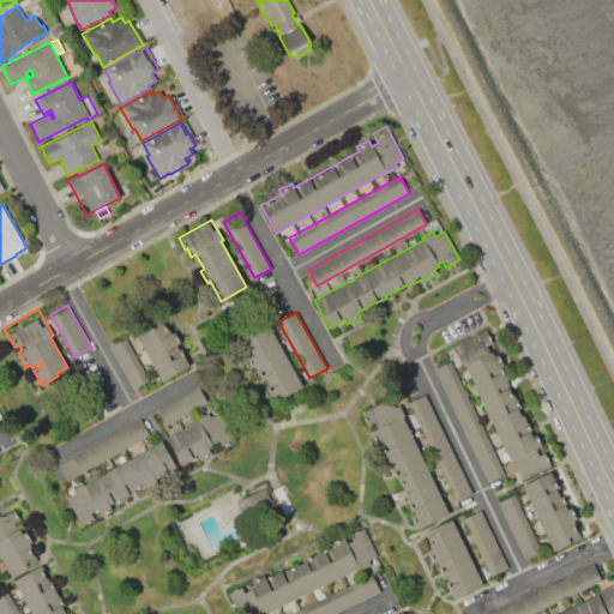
[(134,332),(162,317),(170,332),(174,331),(184,348),(180,349),(190,366),(162,381),(134,332)]
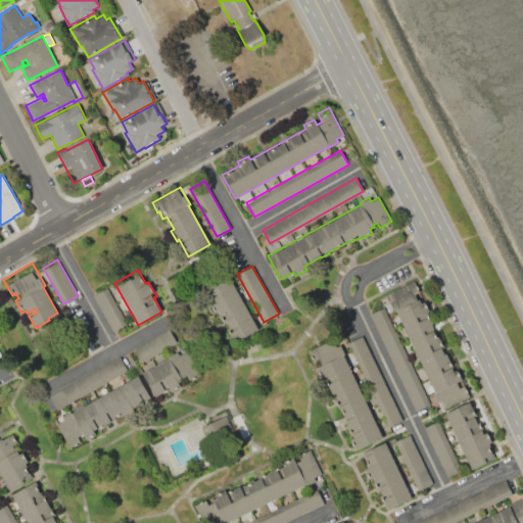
[(229,276),(257,328),(233,341),(217,313),(212,315),(206,303),(210,301),(203,290),(229,276)]
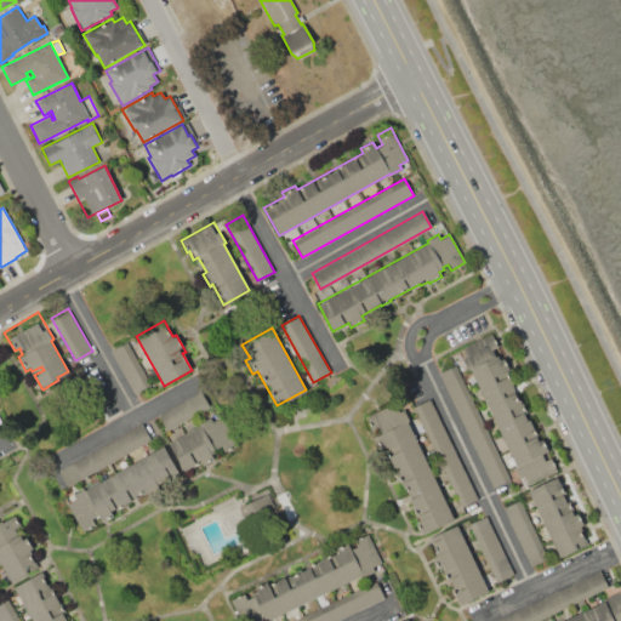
[(460,348),(491,334),(499,347),(491,349),(495,355),(497,354),(500,359),(503,358),(510,370),(506,371),(536,436),(539,434),(541,439),(542,439),(554,465),(553,466),(557,472),(525,486),(460,348)]
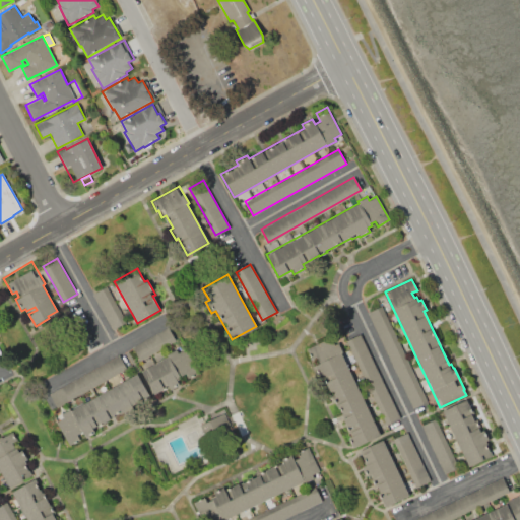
[(91,294),(105,285),(125,322),(111,329),(91,294)]
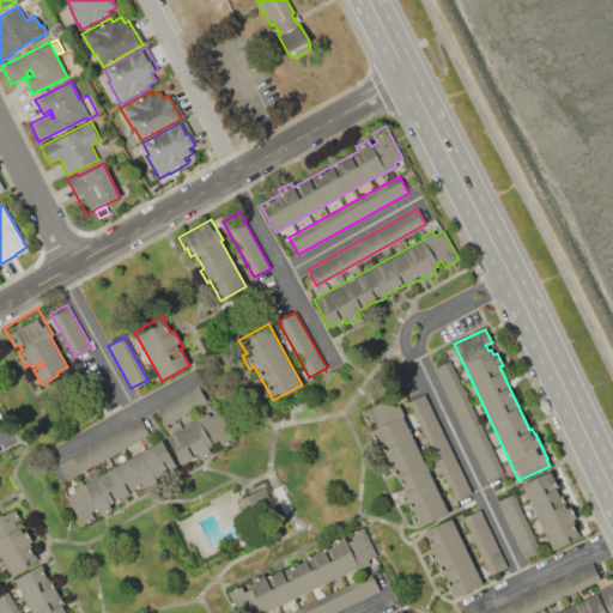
[(431,369),(450,360),(503,474),(485,483),(431,369)]
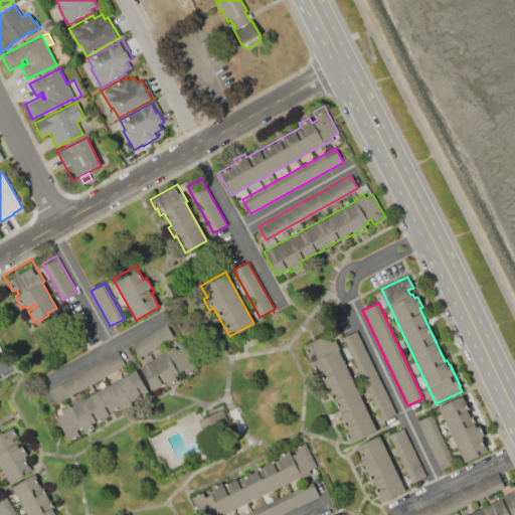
[(337,319),(346,315),(348,321),(340,325),(337,319)]
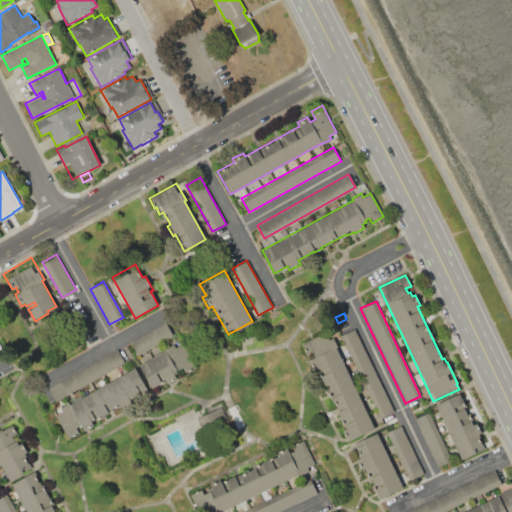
[(353,328),(393,412),(380,419),(340,335),(353,328)]
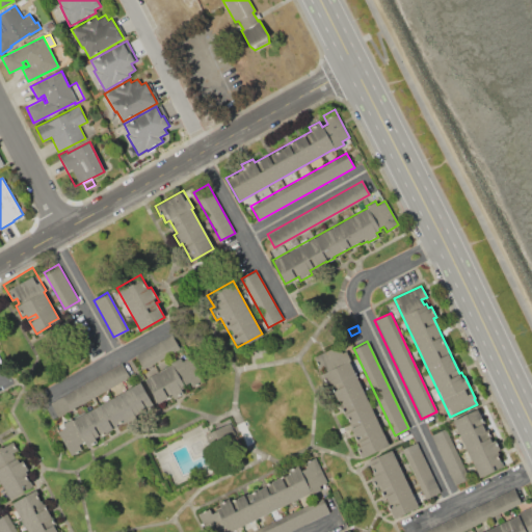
[(143,380),(170,364),(170,363),(180,357),(179,355),(187,350),(205,379),(191,388),(190,386),(182,390),(184,393),(173,399),(170,397),(157,404),(143,380)]
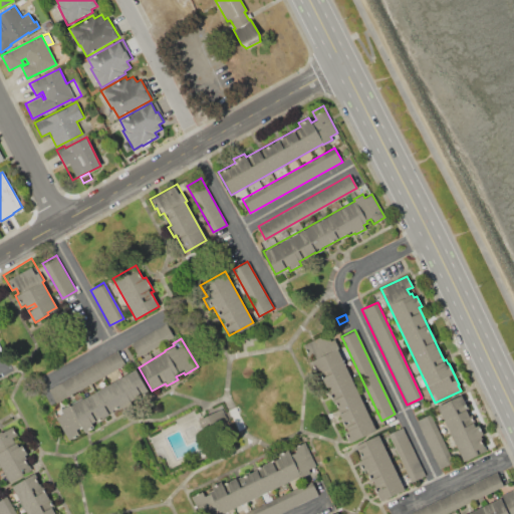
[(375,430),(348,443),(343,433),(344,432),(343,428),(344,428),(319,374),(317,376),(310,361),(337,348),(375,430)]
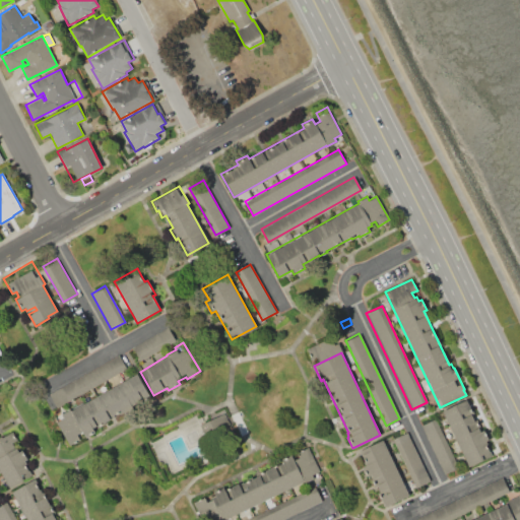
[(118,354),(126,368),(56,408),(49,394),(118,354)]
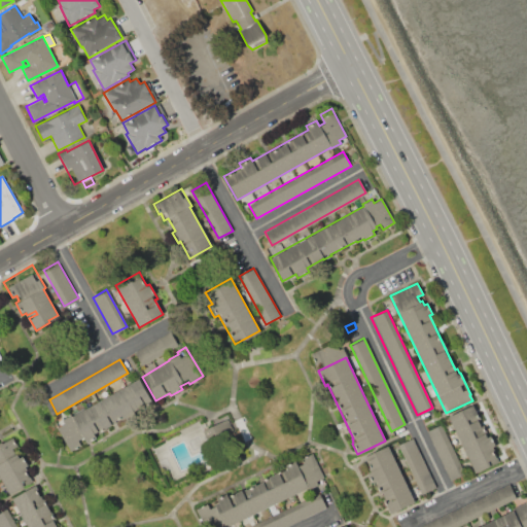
[(57,428),(64,424),(62,420),(71,414),(72,416),(139,378),(152,402),(140,410),(143,415),(128,423),(124,418),(120,420),(119,418),(112,423),(113,424),(98,432),(99,434),(86,442),(83,437),(78,441),(80,444),(70,450),(57,428)]
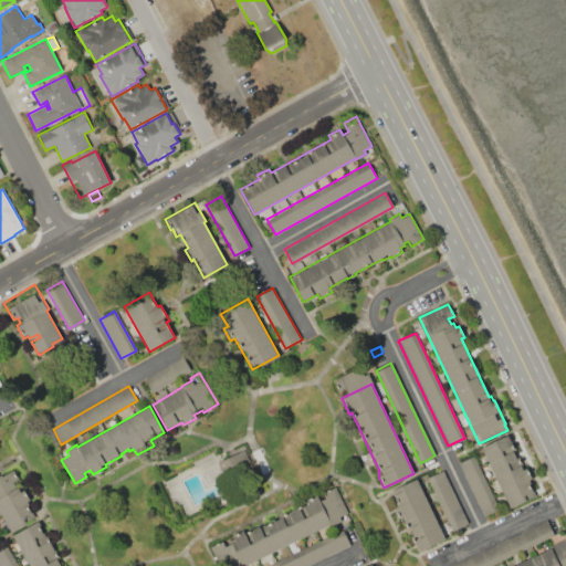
[(481,447),(507,435),(514,449),(512,450),(520,465),(522,464),(523,469),(525,468),(531,479),(528,480),(530,483),(528,483),(534,495),(509,507),(481,447)]
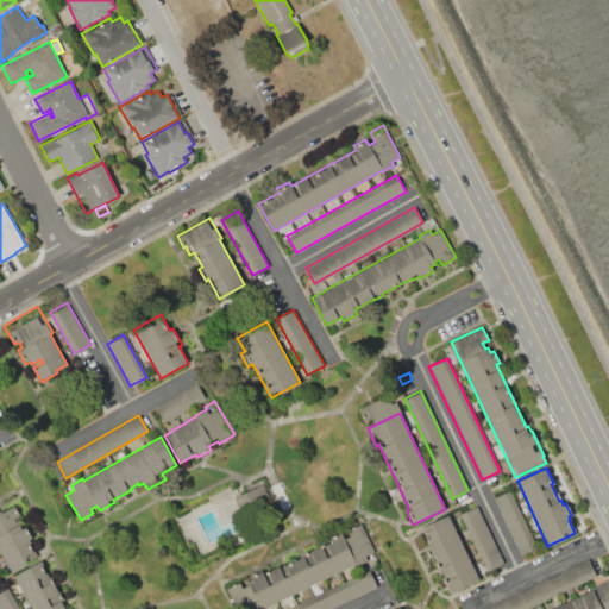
[(269,496),(263,483),(233,495),(238,508),(269,496)]
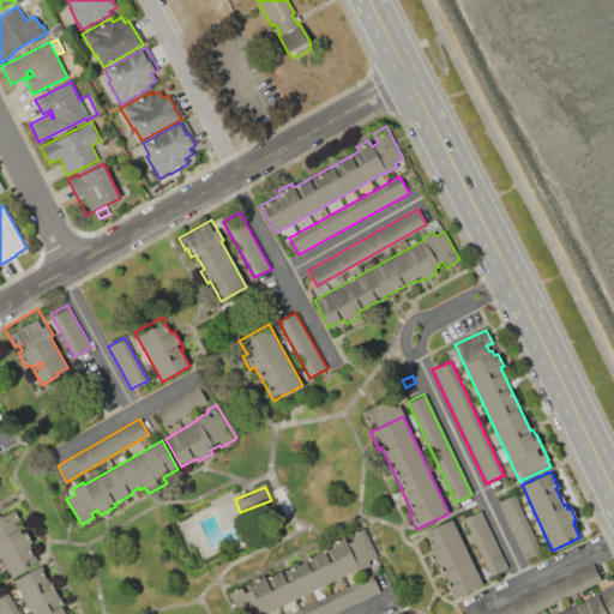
[(540,548),(522,557),(493,495),(511,487),(540,548)]
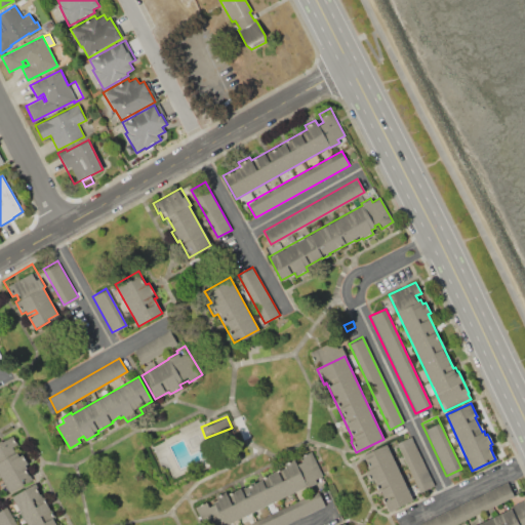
[(9,492),(0,476),(0,440),(11,434),(17,444),(14,446),(19,454),(21,453),(27,465),(25,466),(30,474),(23,478),(26,483),(9,492)]
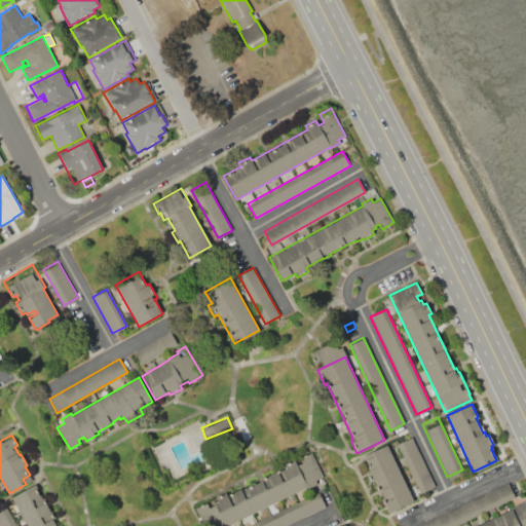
[(397,445),(412,438),(435,486),(419,493),(397,445)]
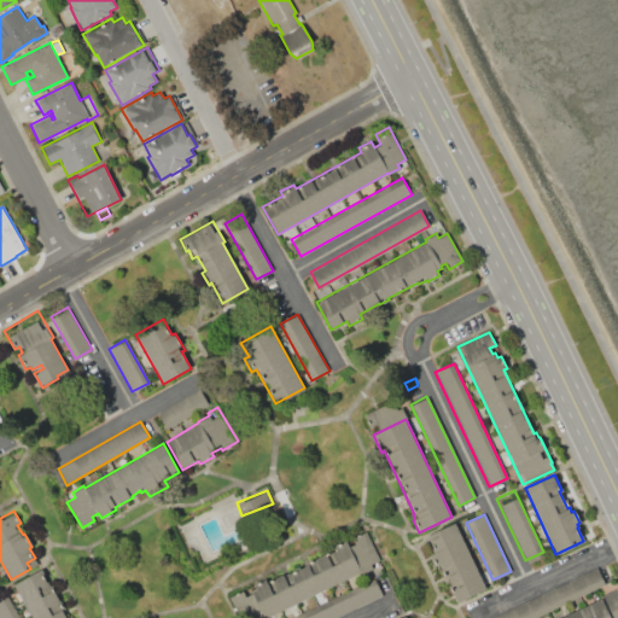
[(454,522),(485,589),(458,602),(442,569),(438,570),(437,566),(435,567),(429,554),(433,552),(432,548),(433,547),(427,535),(454,522)]
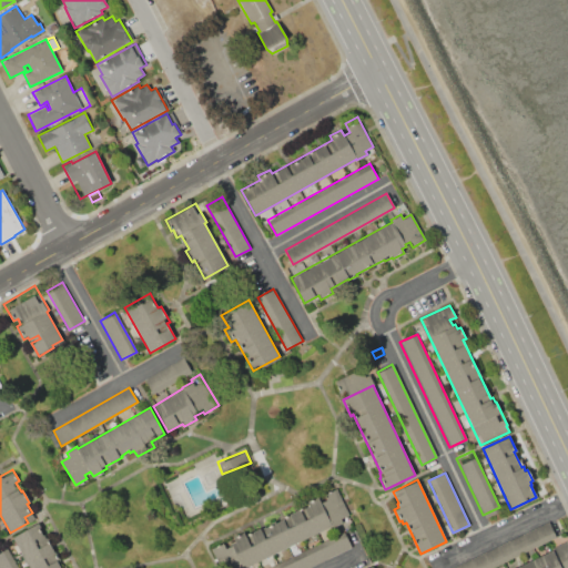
[(348,514),(340,518),(342,523),(332,527),(331,525),(243,567),(220,567),(211,548),(223,543),(225,548),(231,546),(230,544),(235,541),(233,537),(245,531),(247,537),(251,536),(249,533),(260,527),(261,530),(265,529),(264,527),(291,515),(290,513),(303,506),(303,507),(308,505),(307,501),(317,496),(321,503),(326,499),(324,494),(336,488),(348,514)]
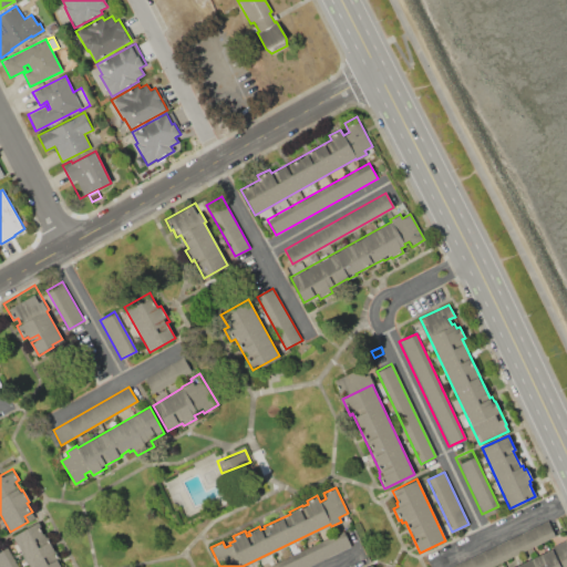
[(447,566),(547,519),(556,537),(491,566),(447,566)]
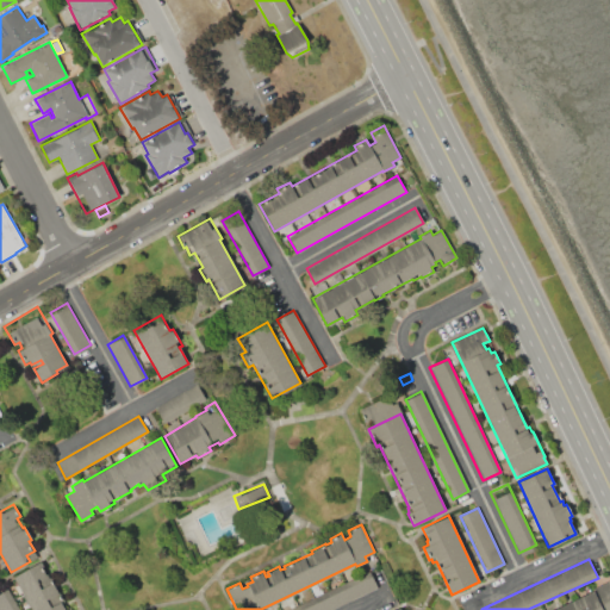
[(32,609),(13,577),(39,562),(47,574),(45,574),(50,583),(53,582),(58,593),(56,595),(64,609),(68,607),(69,609),(32,609)]
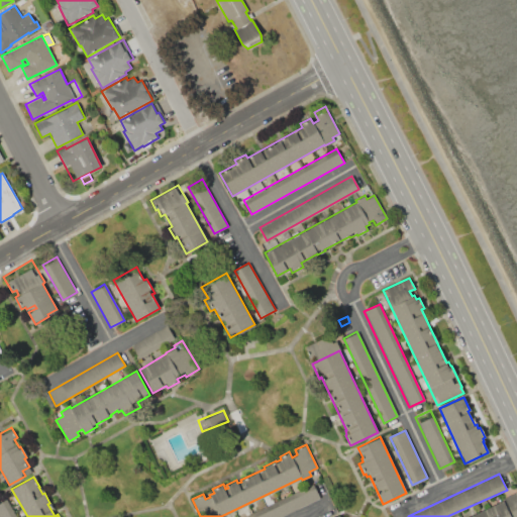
[(320,497),(277,516),(242,516),(313,483),(320,497)]
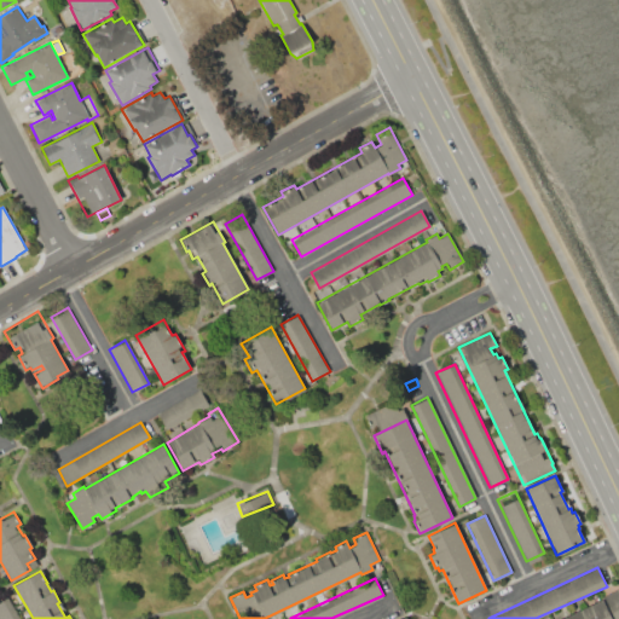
[(0,618),(0,596),(5,594),(18,618),(0,618)]
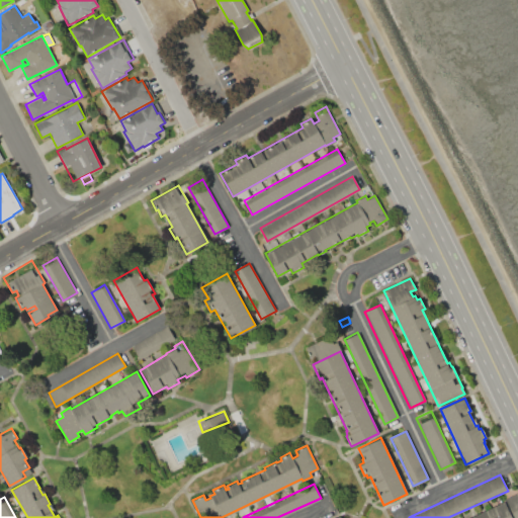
[(468,517),(504,502),(512,517),(468,517)]
